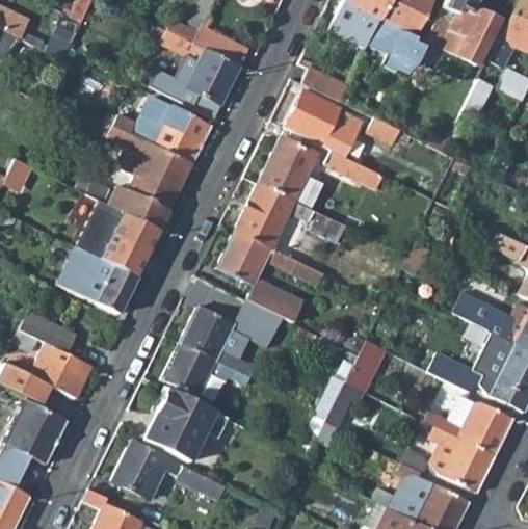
[(78,0),(70,17),(82,22),(94,0),(78,0)]
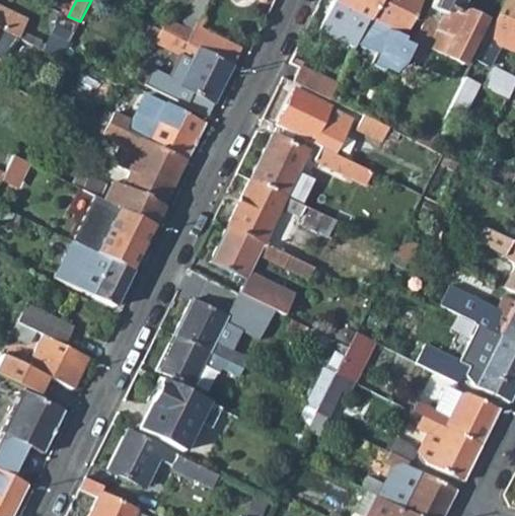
[(196,0),(182,27),(194,32),(203,14),(210,0),(196,0)]
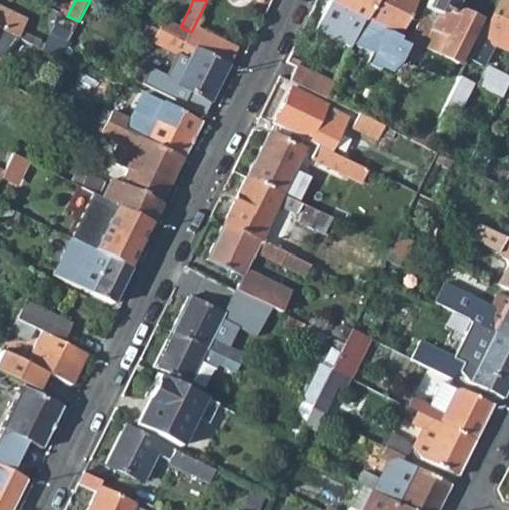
[(331,0),(331,1),(358,14),(349,33),(358,37),(366,18),(375,0),(331,0)]
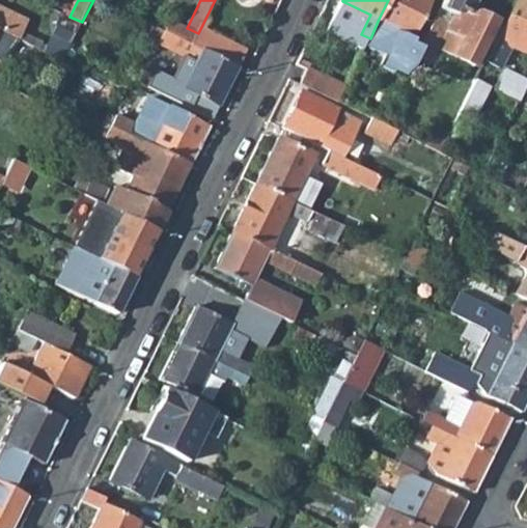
[(388,0),(379,19),(415,36),(433,0),(388,0)]
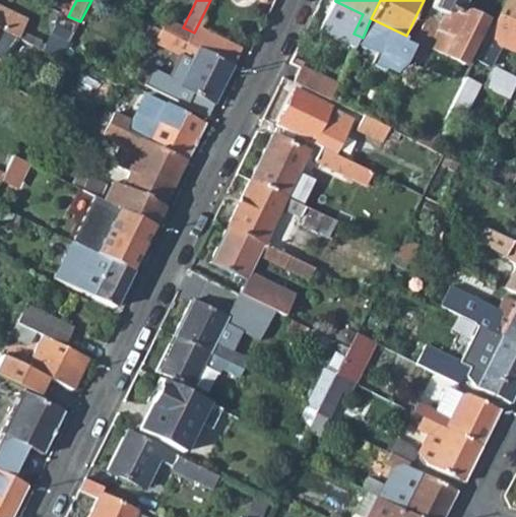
[(437,0),(433,7),(456,19),(458,13),(465,0),(437,0)]
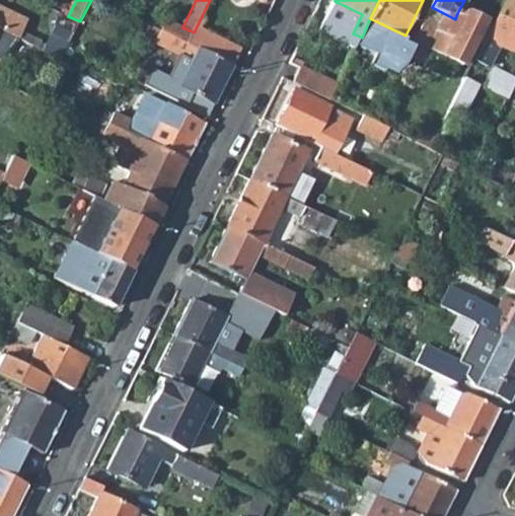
[(504,0),(475,59),(491,66),(501,44),(514,51),(514,0),(504,0)]
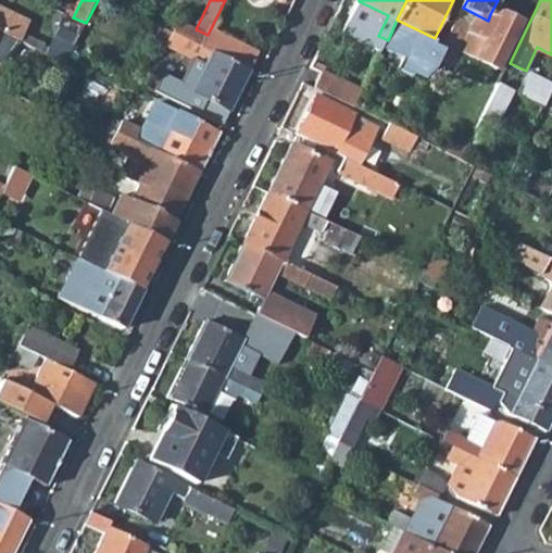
[(0,28),(21,39),(29,20),(0,4),(0,28)]
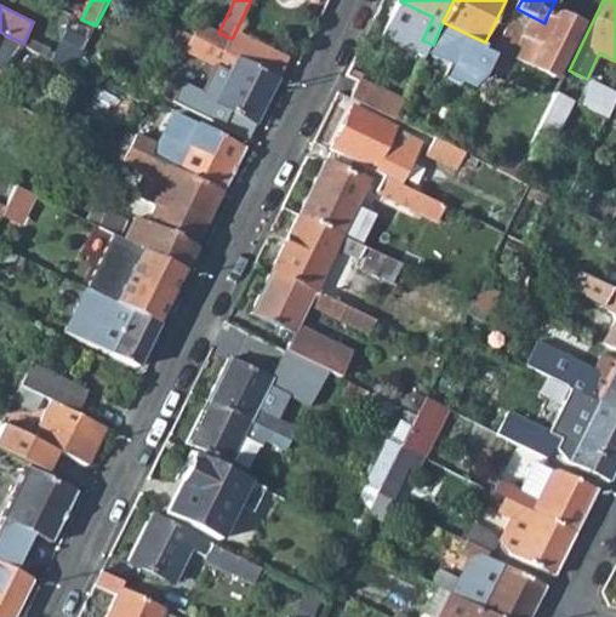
[(557,15),(554,20),(547,16),(545,23),(517,9),(497,49),(490,63),(507,72),(526,81),(534,66),(555,76),(580,26),(557,15)]
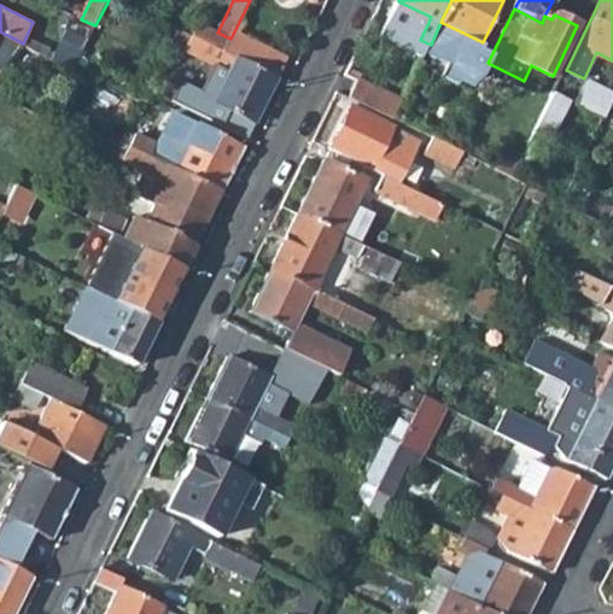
[(223,52),(275,79),(293,44),(241,17),(231,39),(223,52)]
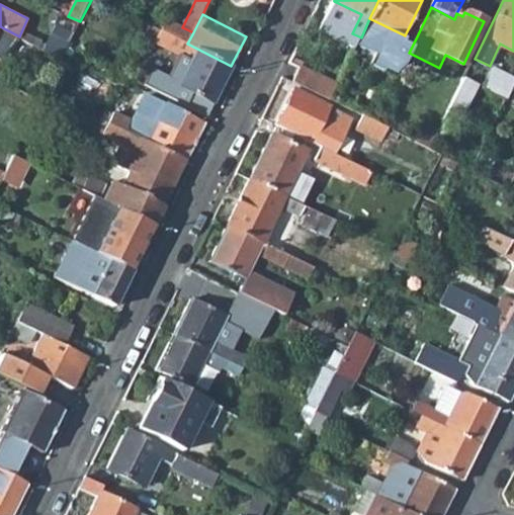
[(382,45),(373,63),(399,75),(409,53),(415,40),(405,35),(369,18),(361,37),(356,46),(355,48),(363,52),(370,38),(382,45)]
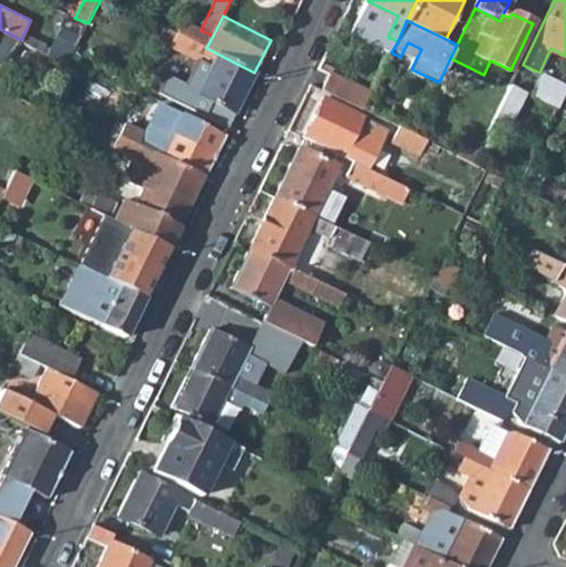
[(213,36),(201,30),(184,22),(177,33),(206,48),(213,36)]
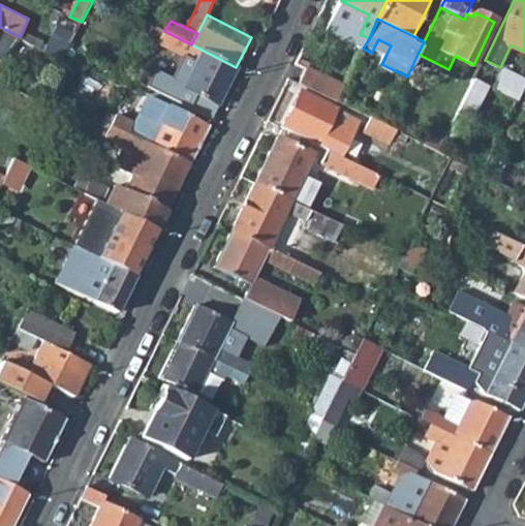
[(0,43),(7,48),(10,41),(16,43),(13,48),(57,69),(60,63),(62,59),(20,37),(0,27),(0,43)]
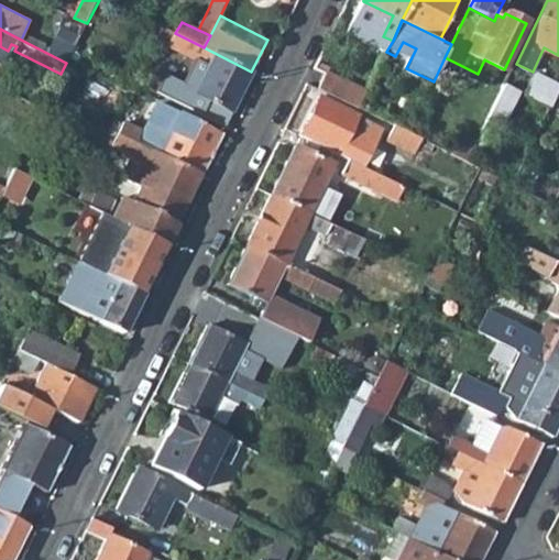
[(201,113),(226,125),(253,73),(251,72),(204,47),(175,33),(163,58),(182,67),(188,55),(201,62),(209,65),(203,78),(195,92),(209,99),(201,113)]
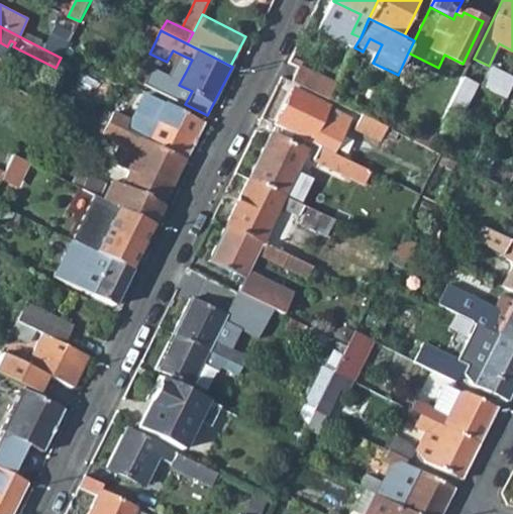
[(361,37),(351,33),(347,41),(355,45),(361,37)]
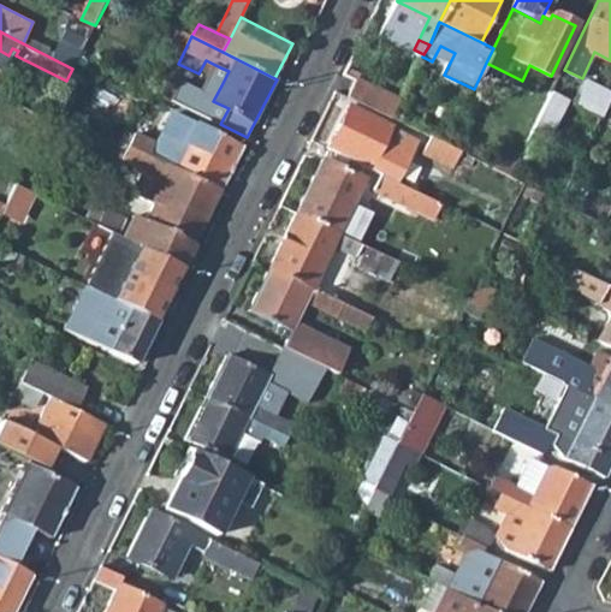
[(594,52),(582,78),(587,81),(598,85),(610,60),(594,52)]
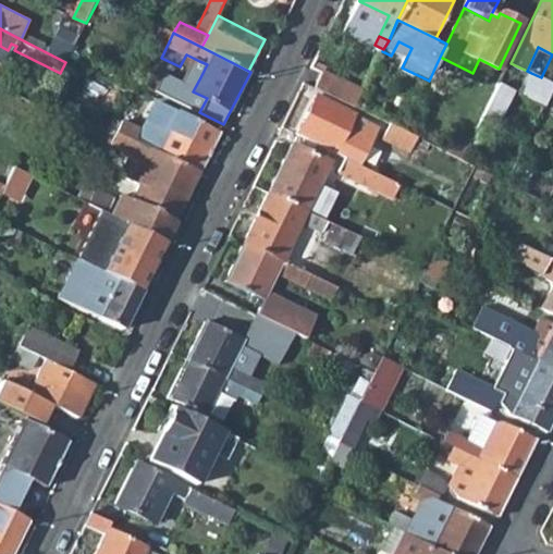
[(199,61),(194,74),(200,77),(207,64),(199,61)]
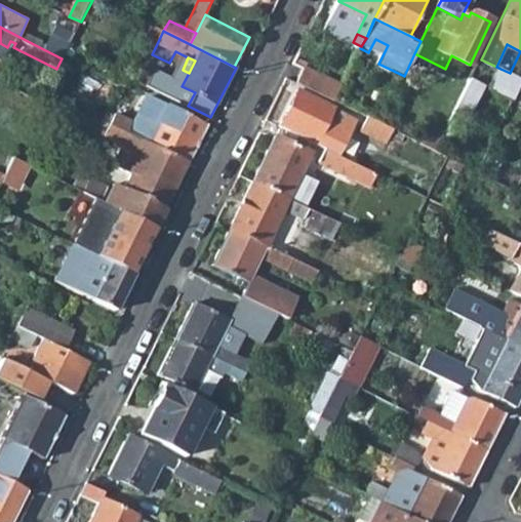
[(44,91),(58,98),(73,69),(59,63),(56,69),(44,91)]
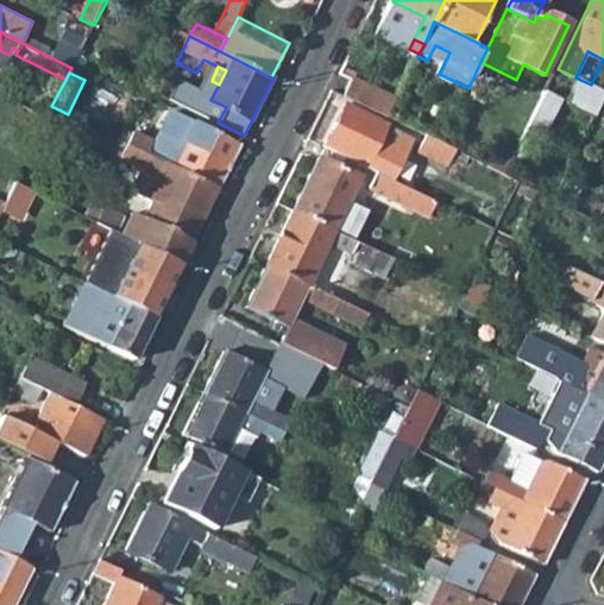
[(400,95),(356,75),(347,94),(390,115),(400,95)]
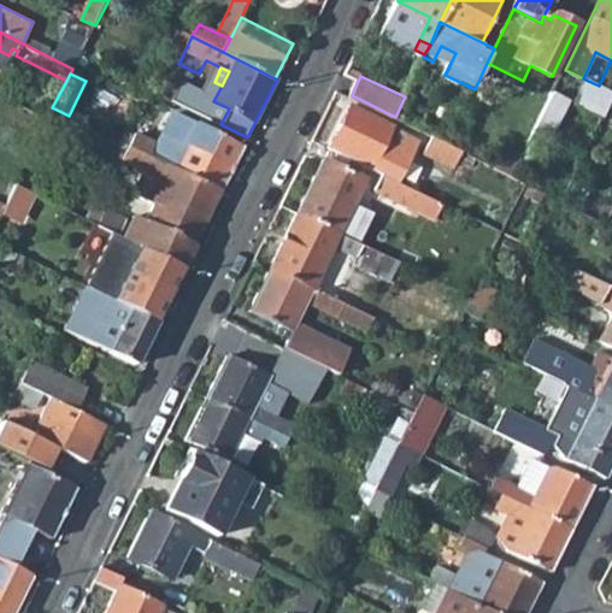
[(588,81),(577,104),(593,112),(605,118),(611,105),(611,93),(605,89),(599,86),(588,81)]
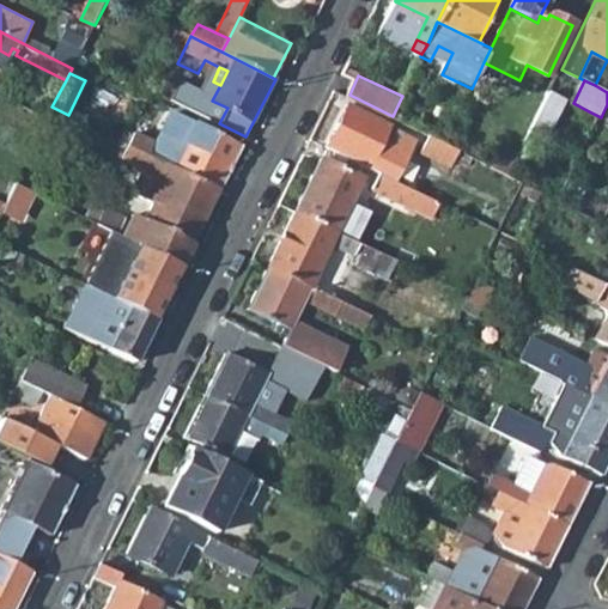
[(517,163),(533,170),(566,101),(551,92),(522,153),(517,163)]
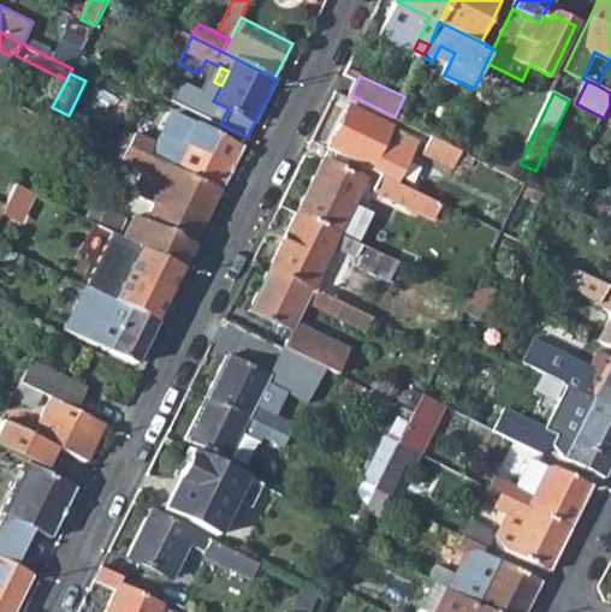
[(331,147),(398,180),(402,182),(413,158),(410,156),(385,143),(392,128),(393,125),(353,105),(331,147)]
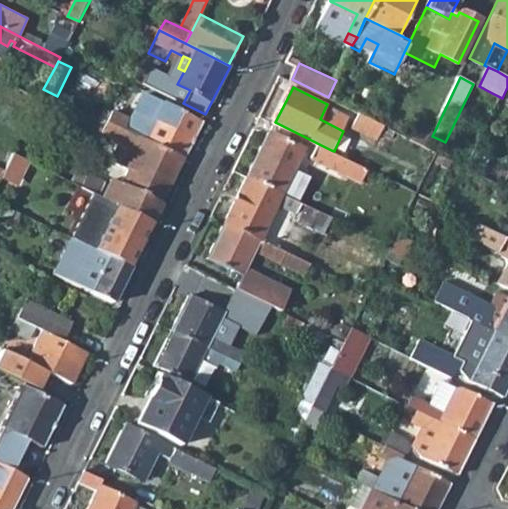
[(147,93),(133,121),(150,129),(164,102),(147,93)]
